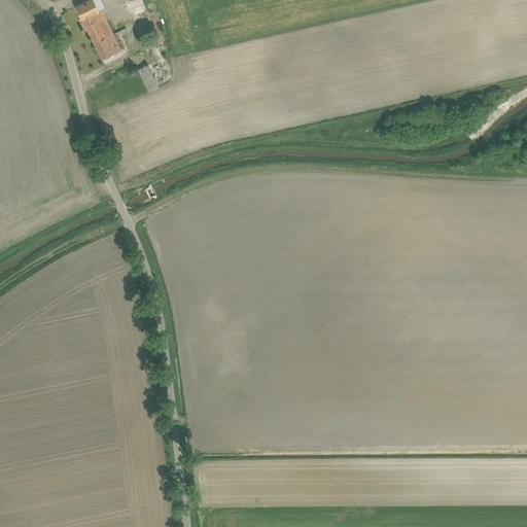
[(105,16),(101,9),(104,8),(100,0),(90,0),(76,6),(85,26),(105,16)]
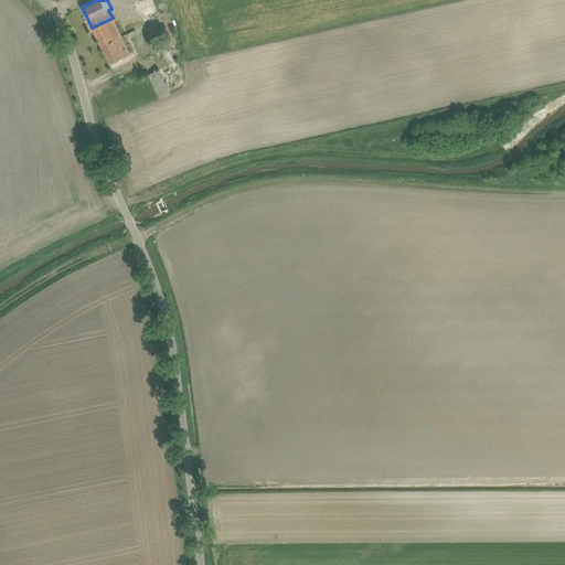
[(140,0),(134,3),(144,23),(150,20),(148,16),(158,11),(152,0),(140,0)]
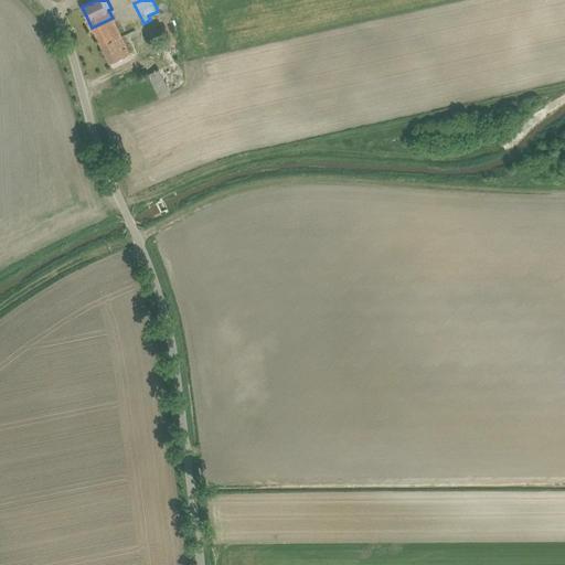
[(113,18),(92,28),(108,64),(129,54),(113,18)]
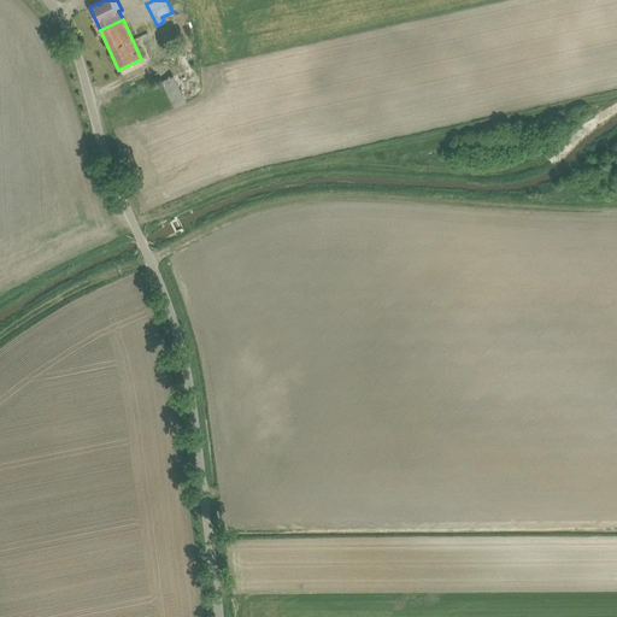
[(195,46),(186,51),(166,60),(174,75),(160,81),(174,107),(206,92),(193,65),(189,59),(200,54),(195,46)]
